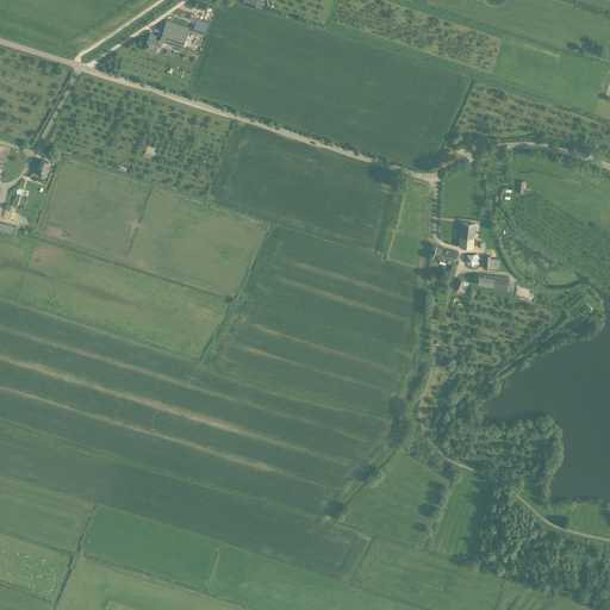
[(197,19),(193,31),(204,36),(209,24),(197,19)]
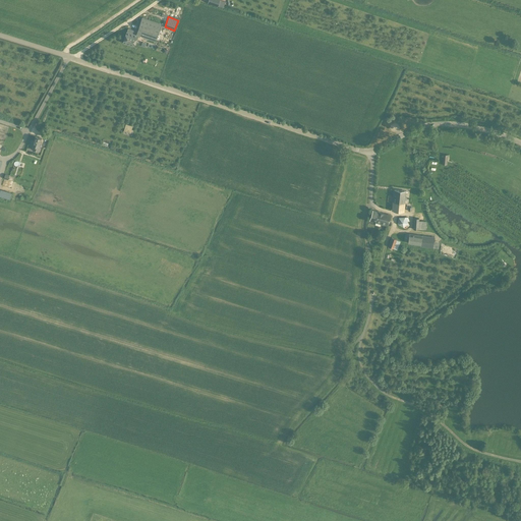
[(156,42),(161,24),(141,17),(136,35),(132,34),(133,31),(128,29),(127,32),(123,43),(134,46),(137,36),(156,42)]
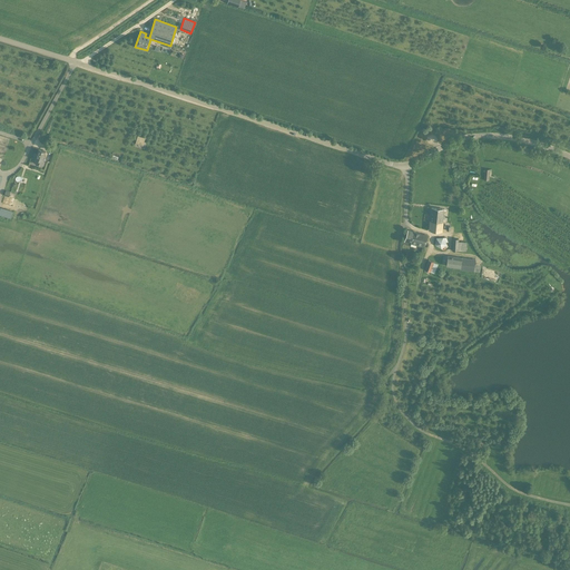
[(138,136),(136,144),(143,146),(145,138),(138,136)]
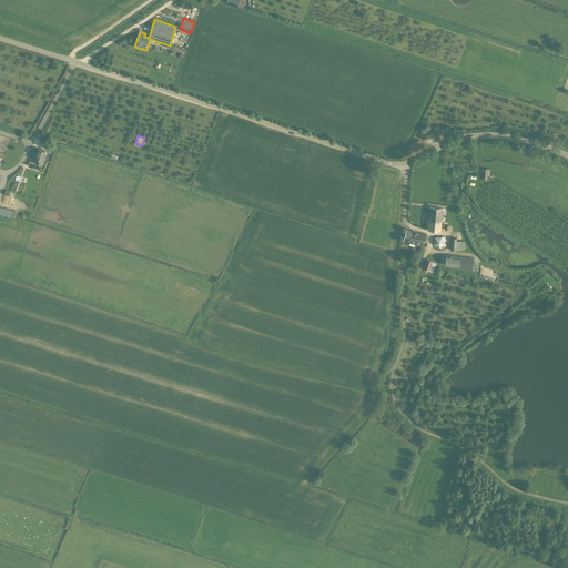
[(39,149),(37,154),(34,153),(32,158),(34,159),(33,163),(42,165),(43,165),(44,161),(43,161),(44,158),(43,156),(46,151),(39,149)]
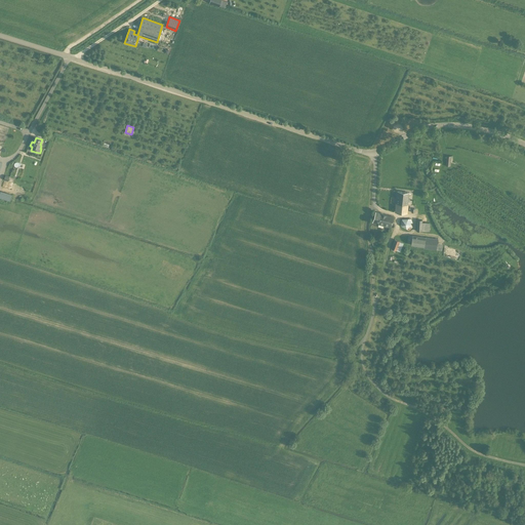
[(0,197),(10,201),(12,194),(1,191),(0,192),(0,197)]
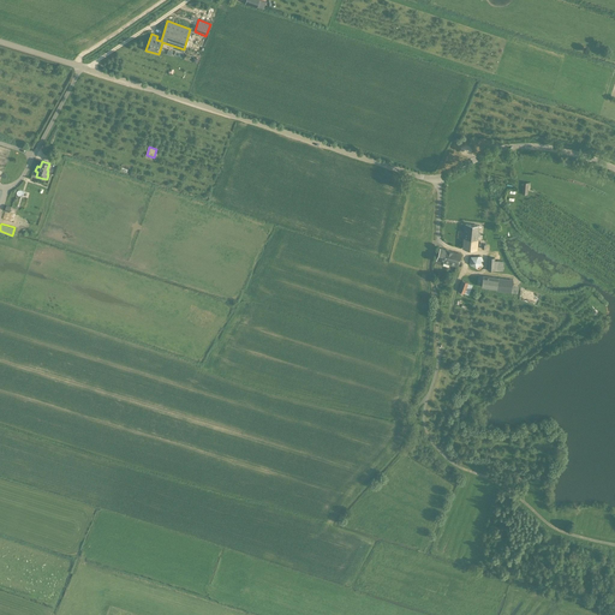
[(464,238),(478,239),(479,226),(465,225),(464,238)]
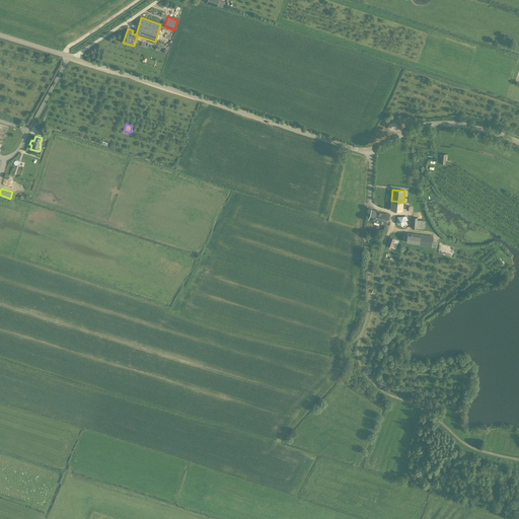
[(402,211),(403,202),(391,201),(390,210),(402,211)]
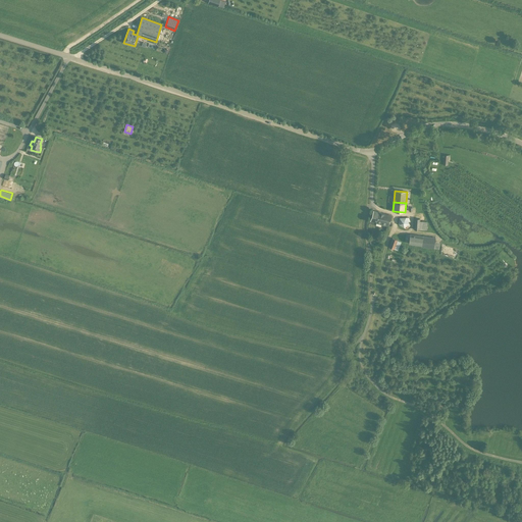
[(388,226),(392,216),(373,211),(370,221),(377,223),(388,226)]
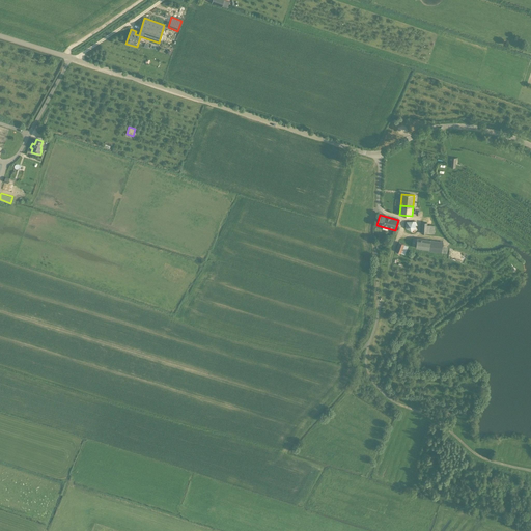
[(406,222),(404,228),(411,231),(416,227),(415,226),(417,224),(416,221),(406,222)]
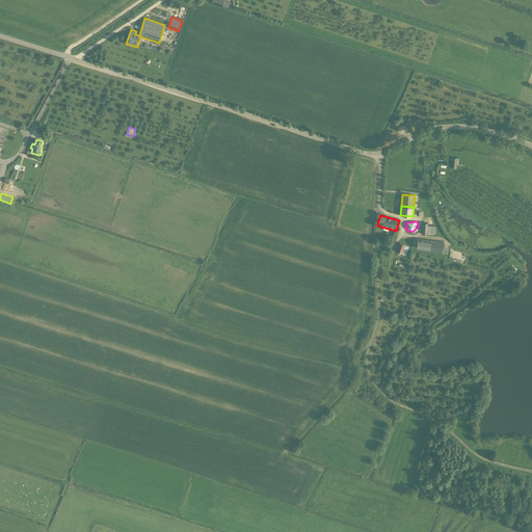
[(435,225),(428,225),(428,223),(423,222),(422,234),(434,235),(435,225)]
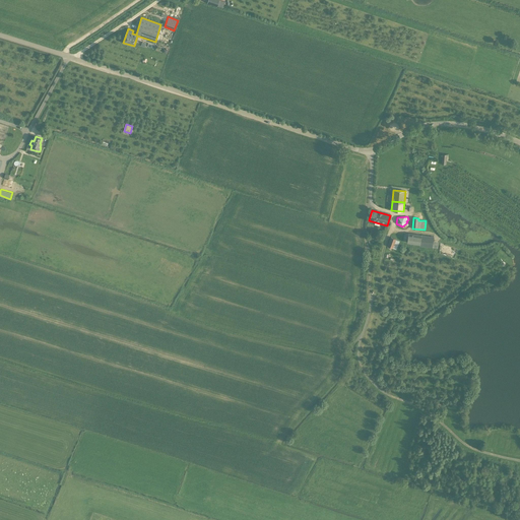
[(408,234),(407,243),(419,244),(419,246),(433,247),(434,237),(408,234)]
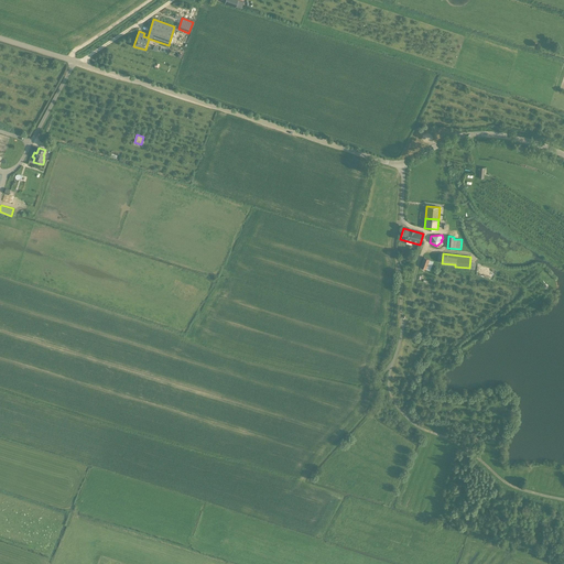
[(426,269),(430,259),(424,257),(420,267),(426,269)]
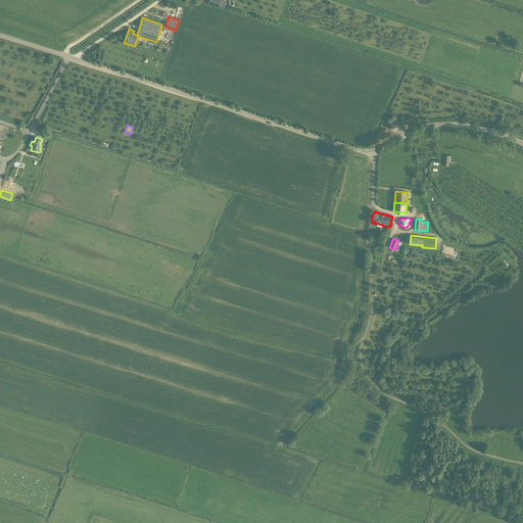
[(458,258),(461,250),(445,244),(442,253),(458,258)]
